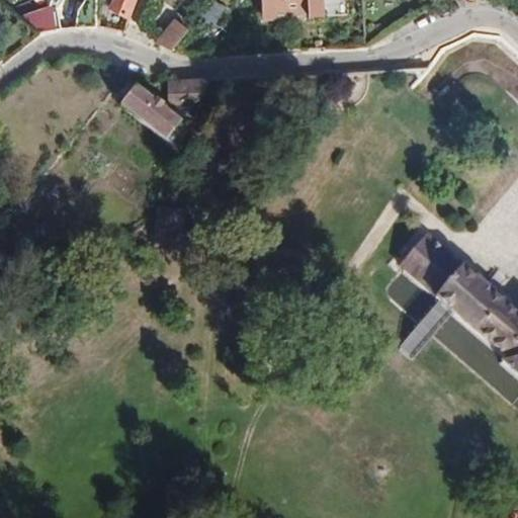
[(84,0),(79,9),(76,27),(96,27),(96,17),(98,0),(84,0)]
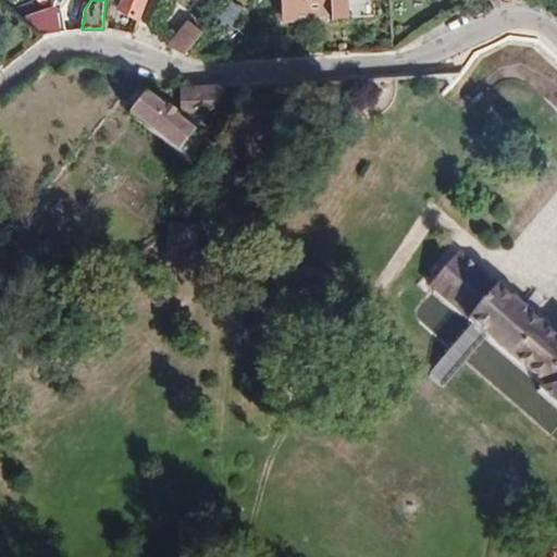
[(120,0),(119,7),(140,19),(147,0),(120,0)]
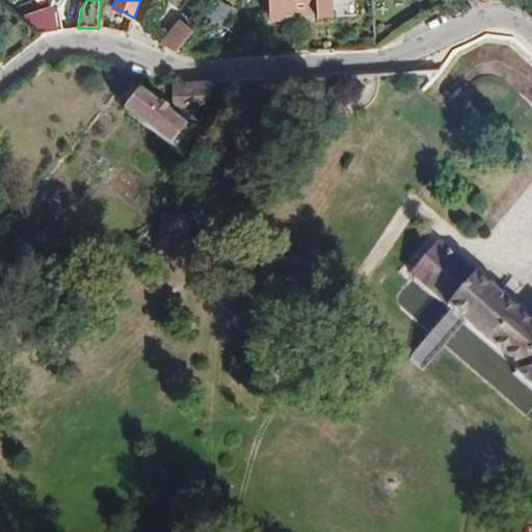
[(263,0),(264,3),(269,3),(270,21),(295,19),(295,15),(317,14),(317,18),(333,17),(330,0),(263,0)]
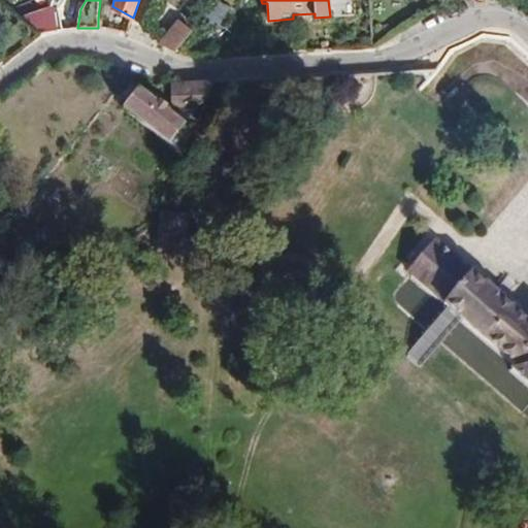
[(20,17),(36,33),(59,28),(51,5),(20,17)]
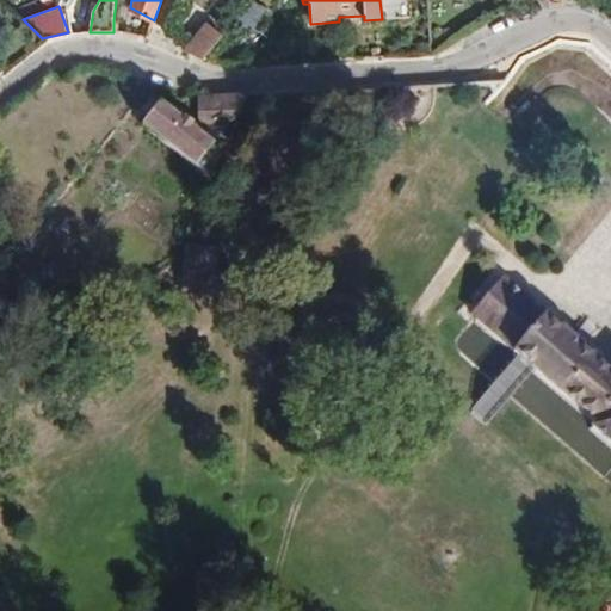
[(224,36),(208,23),(185,50),(205,60),(224,36)]
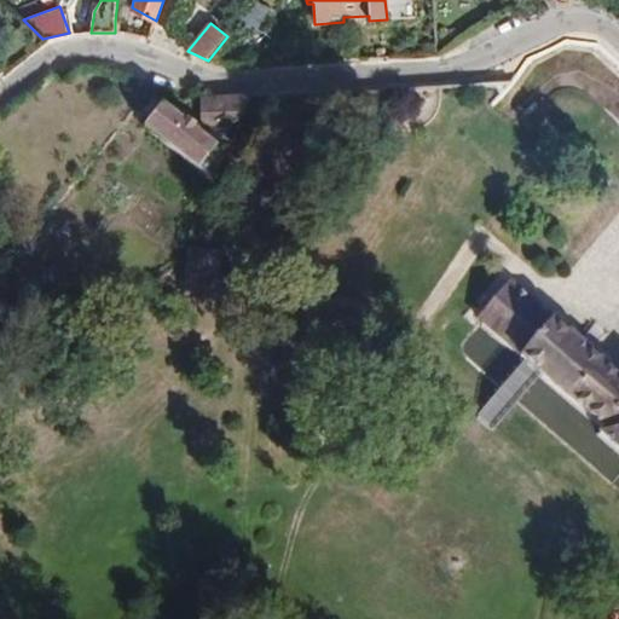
[(165,104),(168,98),(150,88),(131,114),(145,127),(165,104)]
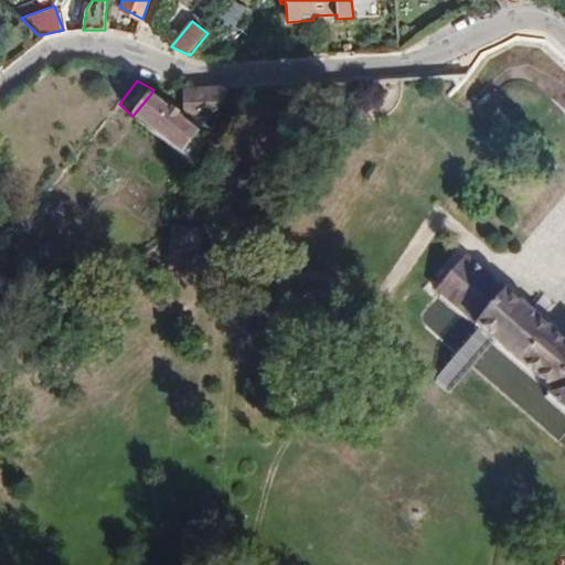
[(228,87),(182,91),(183,105),(221,104),(228,87)]
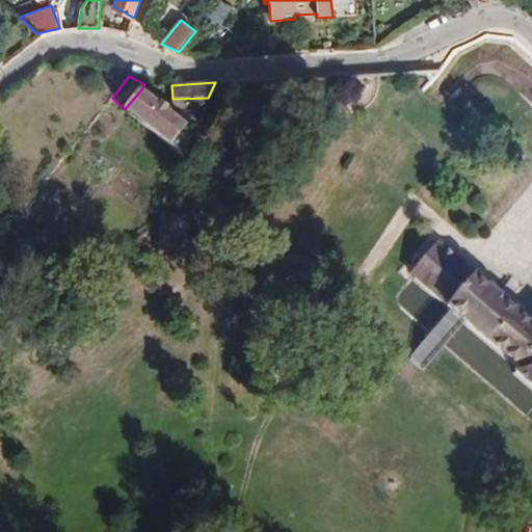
[(141,89),(125,109),(183,155),(193,131),(141,89)]
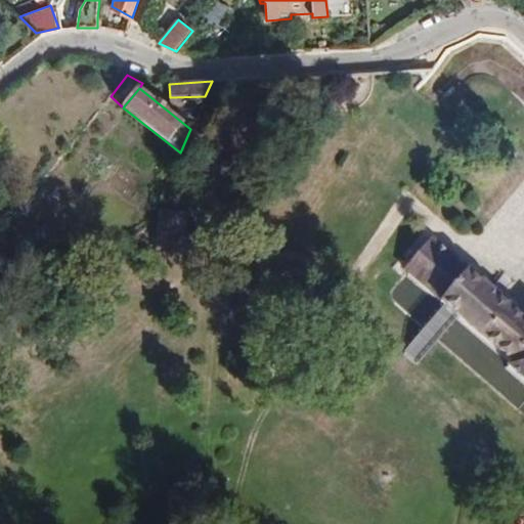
[(156,251),(199,256),(202,237),(158,232),(156,251)]
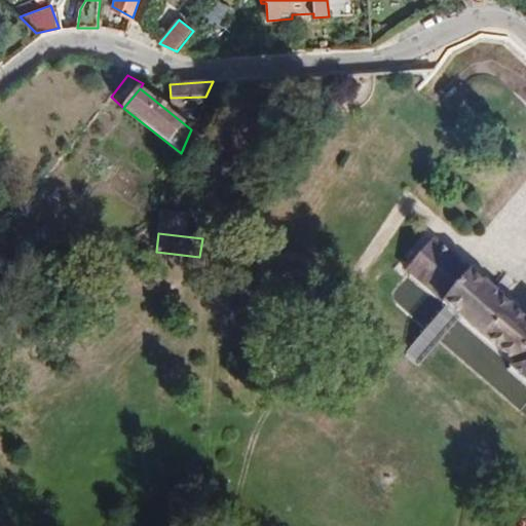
[(525,317),(435,237),(406,270),(514,365),(511,369),(525,382),(525,317)]
